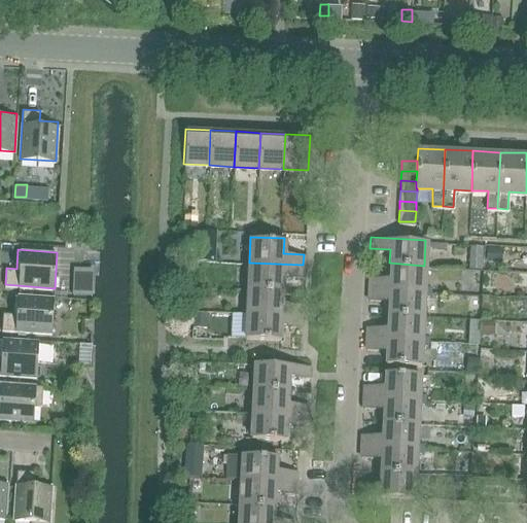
[(249,263),(247,286),(282,288),(282,275),(303,276),(303,265),(249,263)]
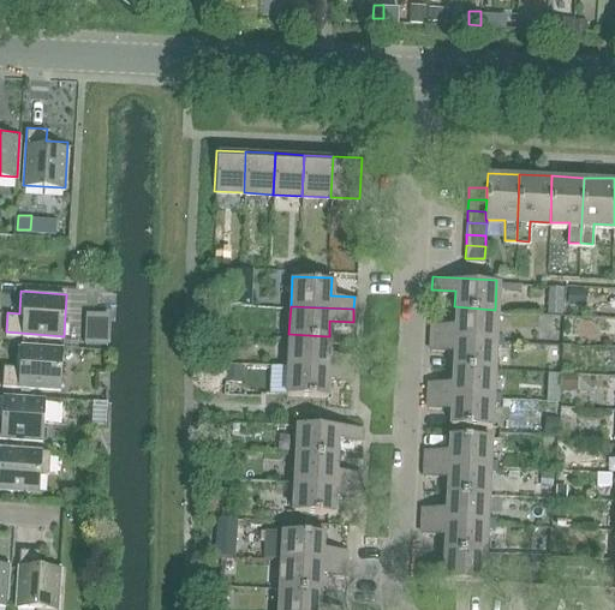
[(430,322),(429,334),(494,336),(495,310),(454,306),(454,323),(430,322)]
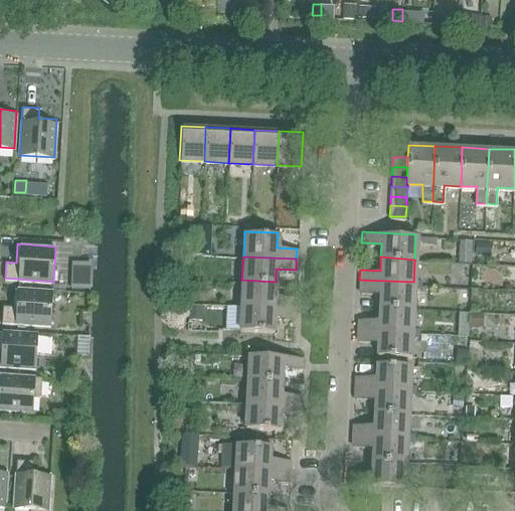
[(90,287),(91,264),(74,263),(73,287),(90,287)]
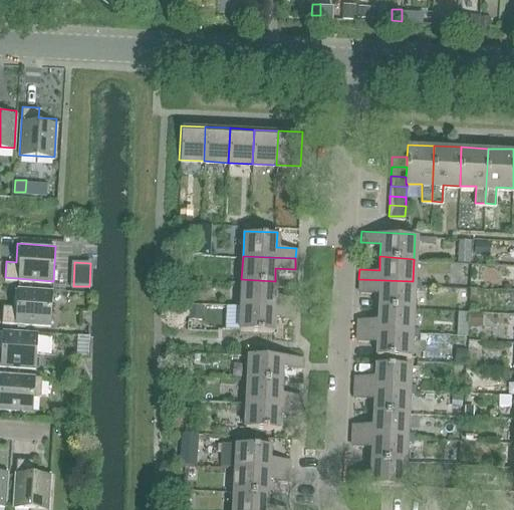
[(275,281),(241,279),(240,303),(293,306),(294,295),(274,294),(275,281)]
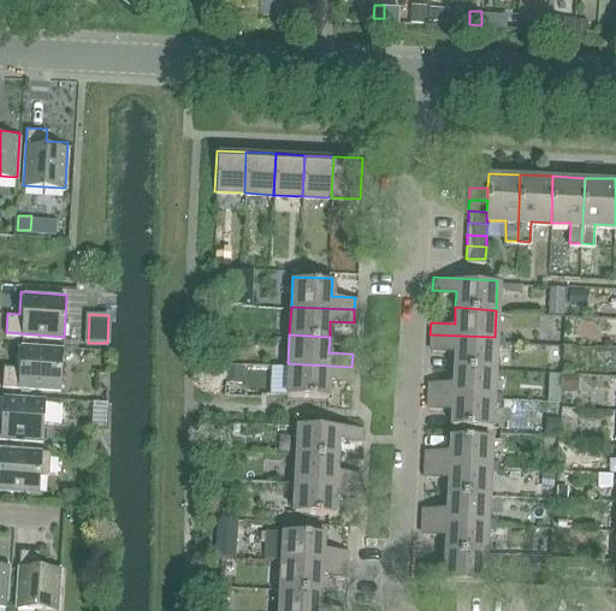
[(454,348),(452,365),(493,367),(495,337),(430,334),(428,346),(454,348)]
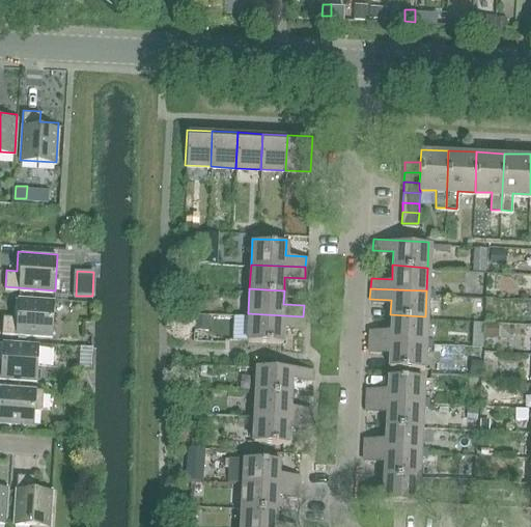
[(2,331),(52,335),(54,299),(16,296),(15,315),(3,314),(2,331)]
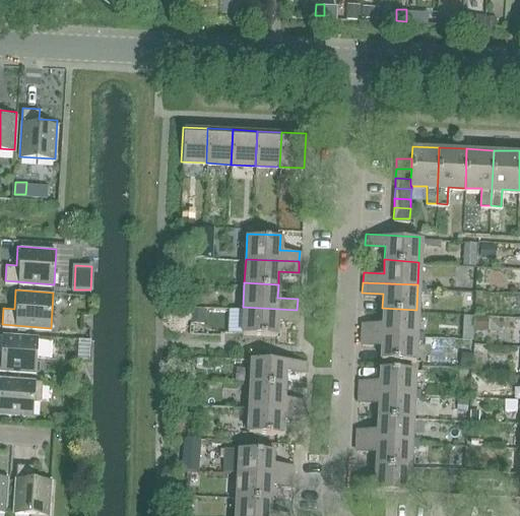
[(297,310),(243,307),(242,331),(276,333),(276,319),(297,320),(297,310)]
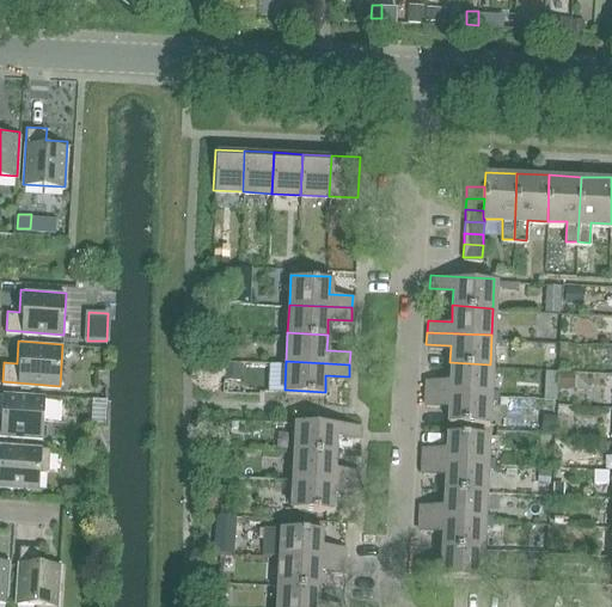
[(426,376),(424,390),(489,393),(490,365),(450,362),(448,378),(426,376)]
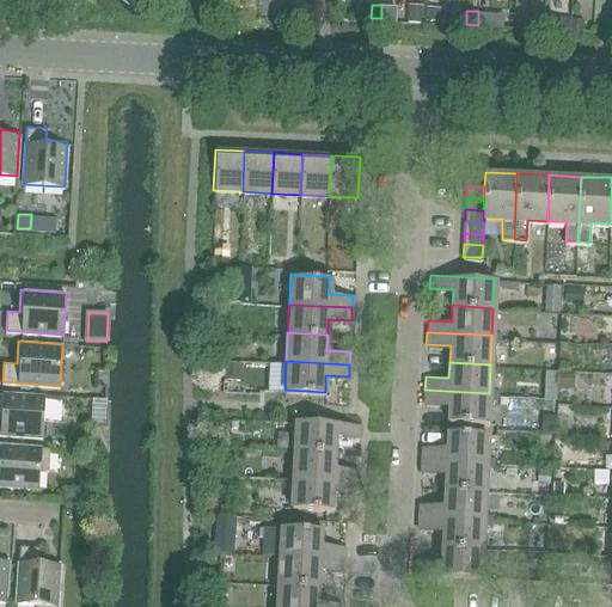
[(489,393),(424,390),(424,403),(447,404),(447,420),(487,421),(489,393)]
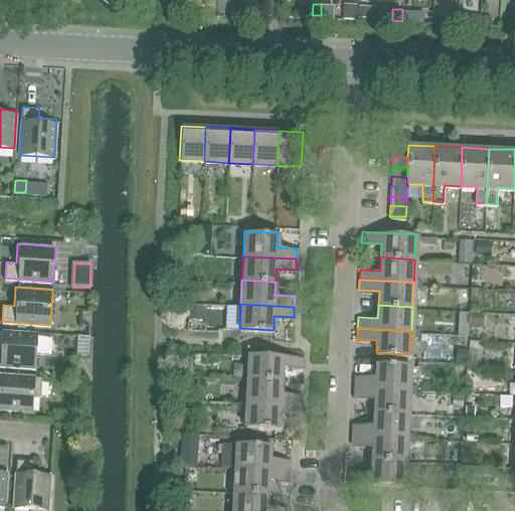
[(0,364),(35,367),(38,332),(0,330),(0,329),(0,364)]
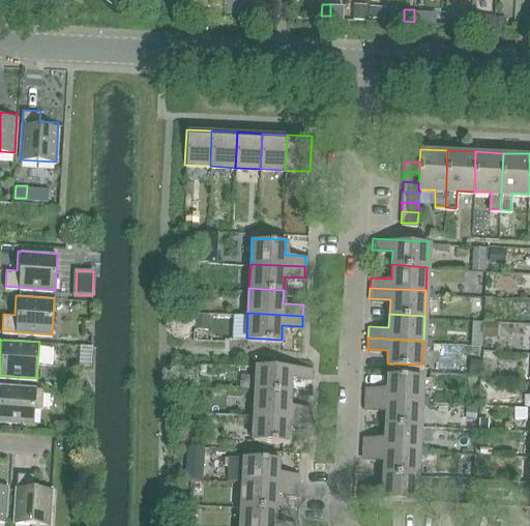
[(255,362),(254,387),(289,389),(289,376),(310,377),(311,366),(255,362)]
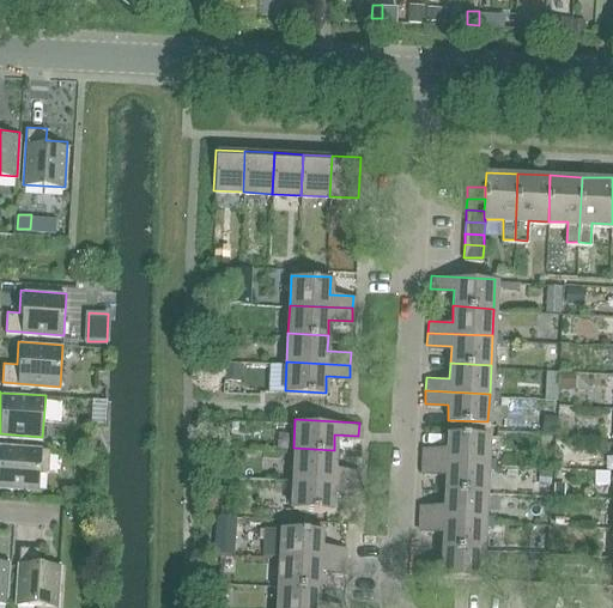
[(423,445),(423,458),(486,462),(487,432),(447,430),(447,447),(423,445)]
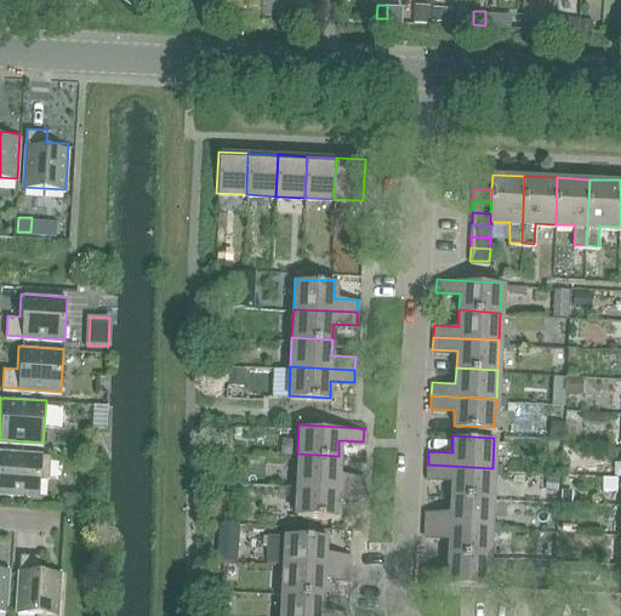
[(0,491),(39,495),(40,474),(50,475),(51,454),(0,449),(0,491)]
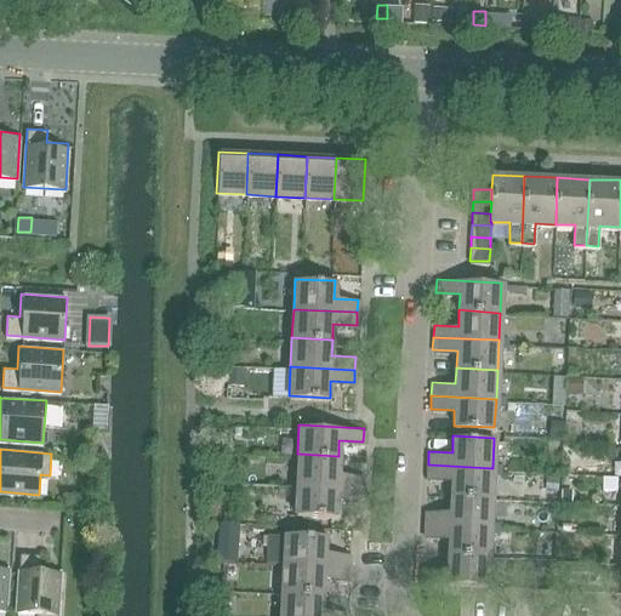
[(297,454),(296,483),(360,486),(360,473),(337,472),(339,456),(297,454)]
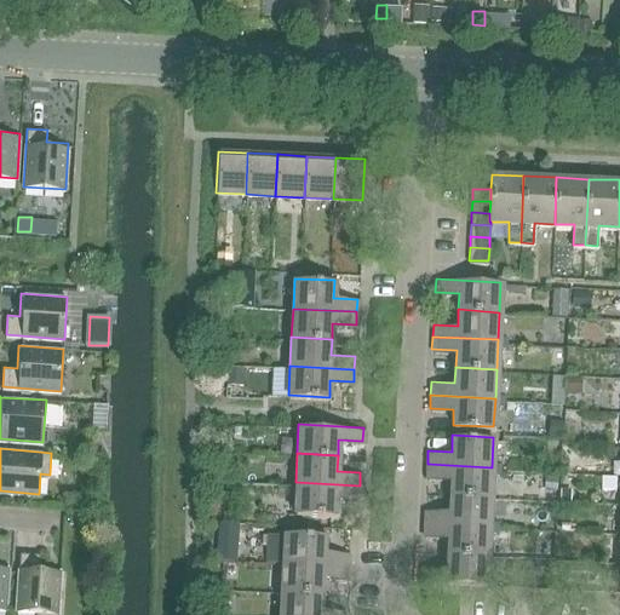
[(451,478),(449,493),(491,495),(492,467),(428,464),(426,477),(451,478)]
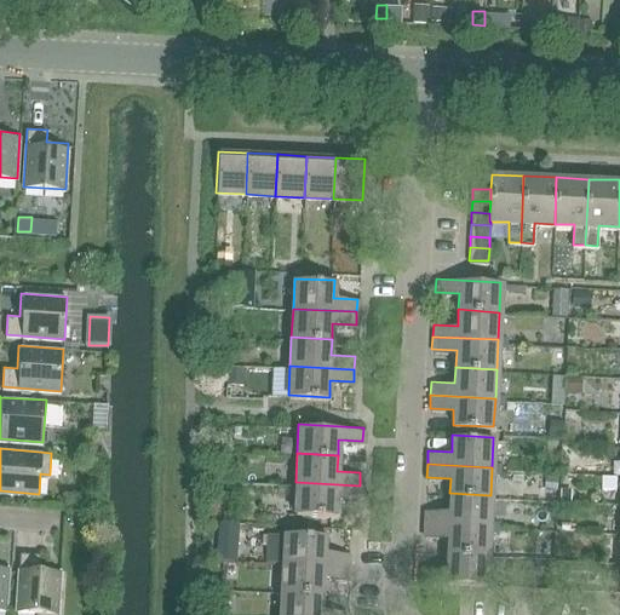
[(360,486),(296,482),(293,511),(334,513),(336,496),(359,498),(360,486)]
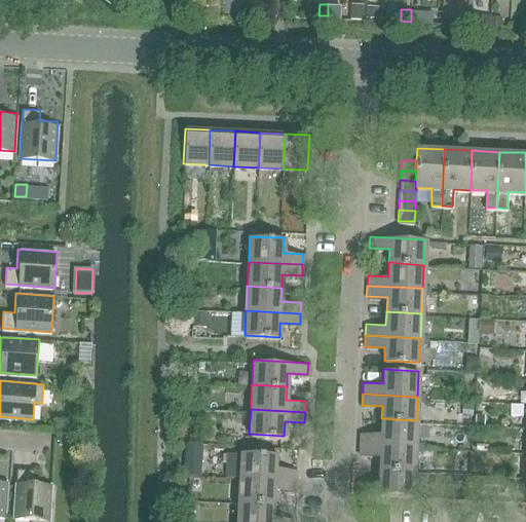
[(361,431),(360,442),(414,445),(416,420),(381,418),(380,432),(361,431)]
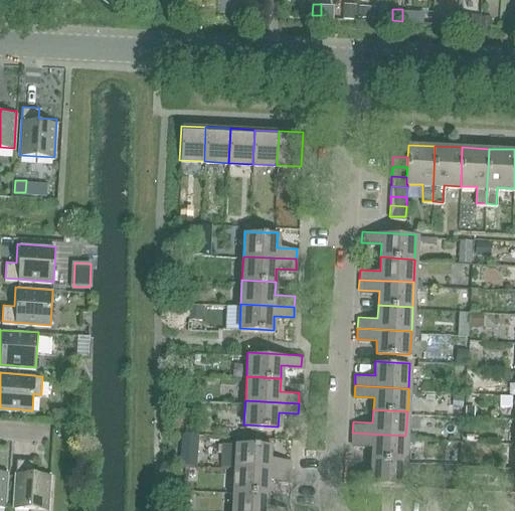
[(371,446),(371,458),(404,460),(405,436),(352,433),(352,445),(371,446)]
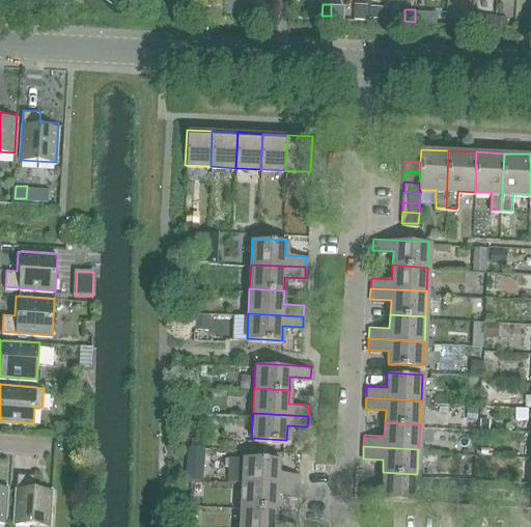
[(244,455),(242,482),(297,484),(298,473),(278,472),(278,456),(244,455)]
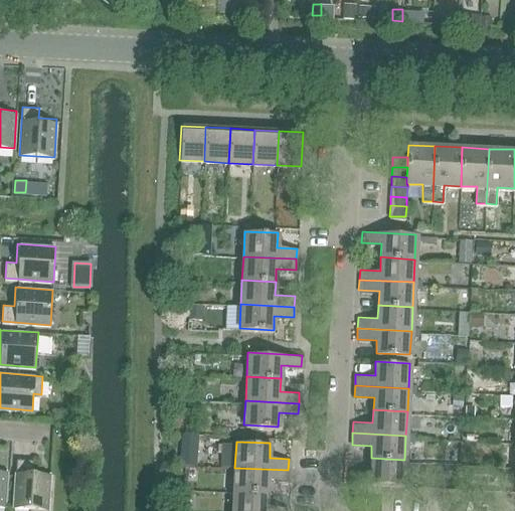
[(404,460),(371,458),(370,471),(350,470),(350,482),(403,485),(404,460)]
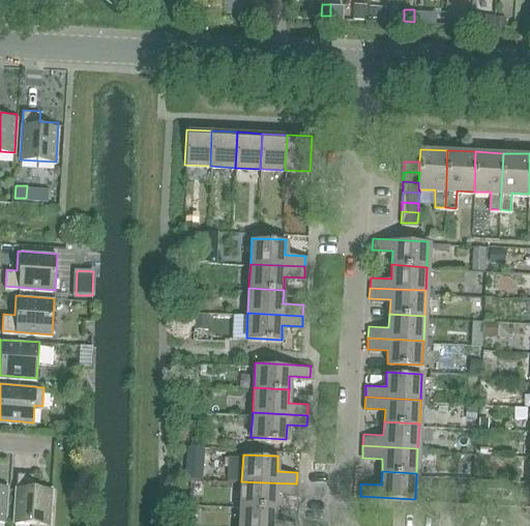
[(30,525),(49,525),(53,486),(33,485),(34,473),(18,472),(13,522),(31,523),(30,525)]
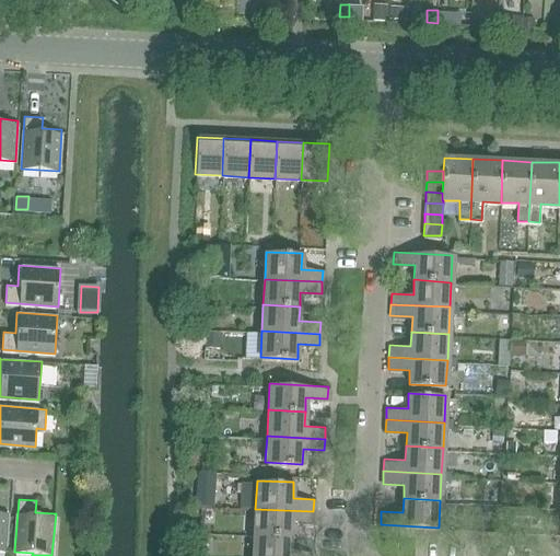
[(255,509),(254,535),(291,536),(292,522),(313,523),(313,511),(255,509)]
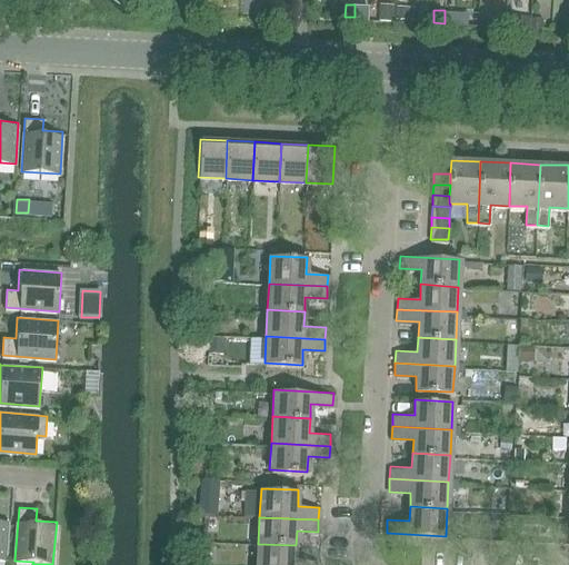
[(258,544),(257,564),(316,564),(316,561),(296,559),(296,545),(258,544)]
